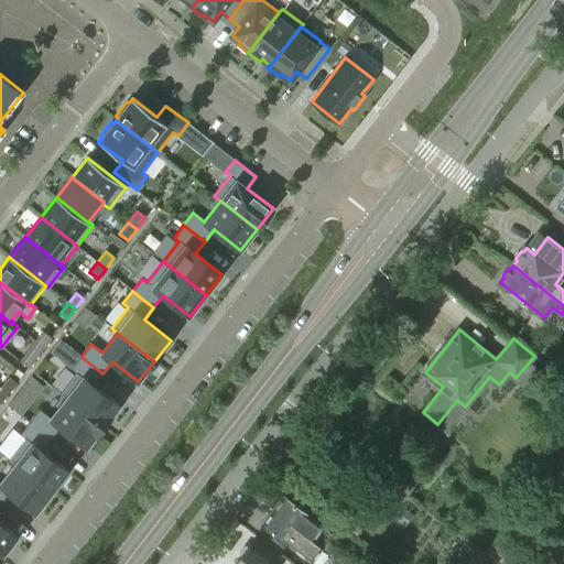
[(51,339),(44,334),(38,342),(45,347),(51,339)]
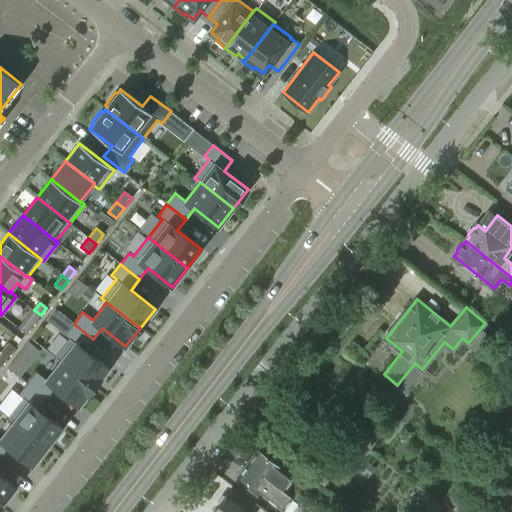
[(34,310),(19,330),(26,334),(41,315),(34,310)]
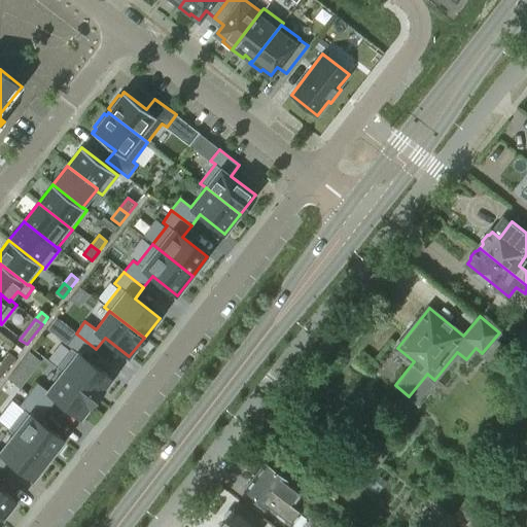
[(56,367),(62,373),(96,399),(111,379),(86,360),(96,349),(76,334),(67,345),(71,348),(56,367)]
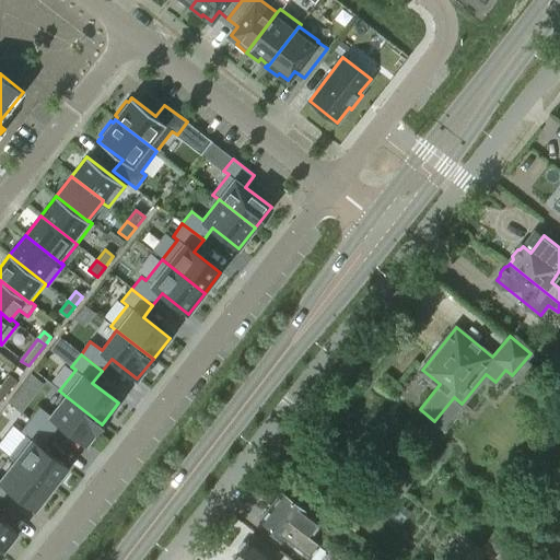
[(9,400),(24,411),(46,382),(31,371),(9,400)]
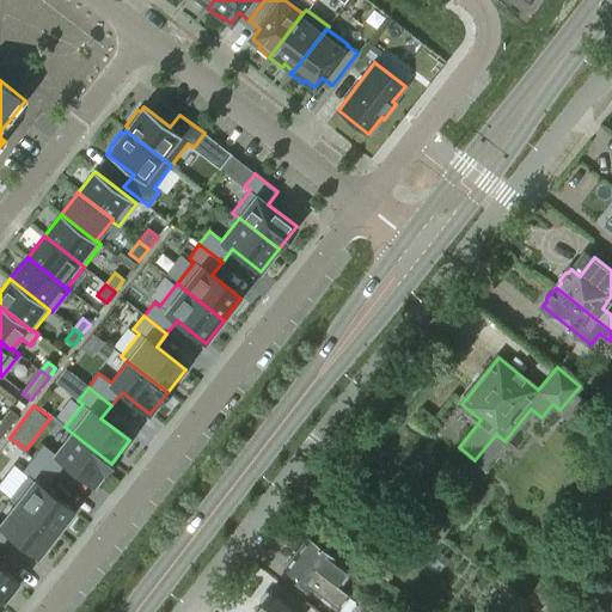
[(1,422),(10,428),(18,416),(11,410),(1,422)]
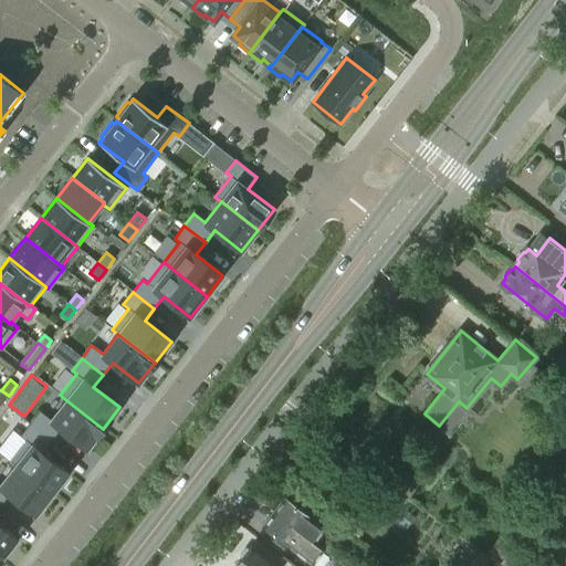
[(40,411),(30,423),(52,440),(61,428),(87,449),(103,429),(66,400),(51,420),(40,411)]
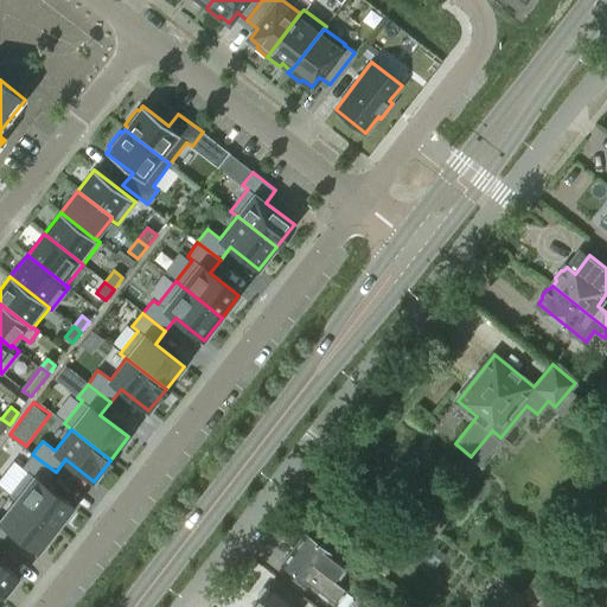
[(27,472),(10,494),(16,500),(56,530),(74,508),(45,485),(56,472),(32,454),(21,467),(27,472)]
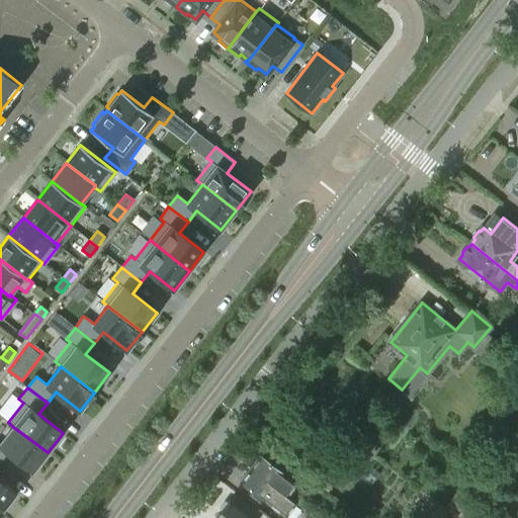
[(0,462),(0,463),(9,452),(33,471),(48,452),(13,427),(0,443),(0,462)]
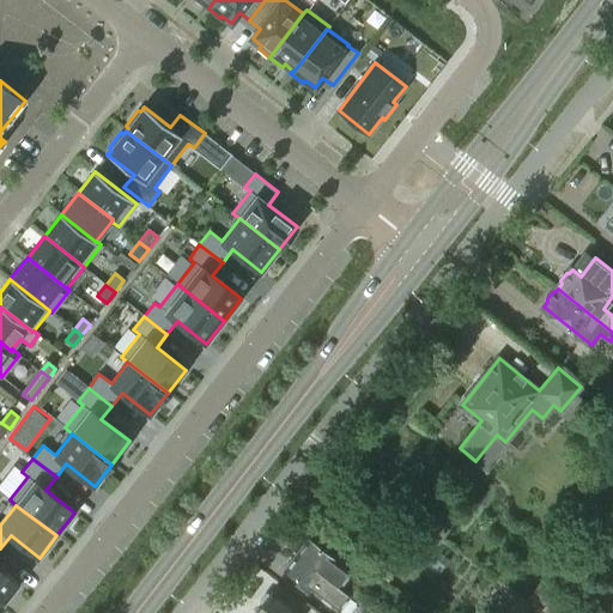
[(309,538),(297,552),(339,586),(351,571),(338,560),(309,538)]
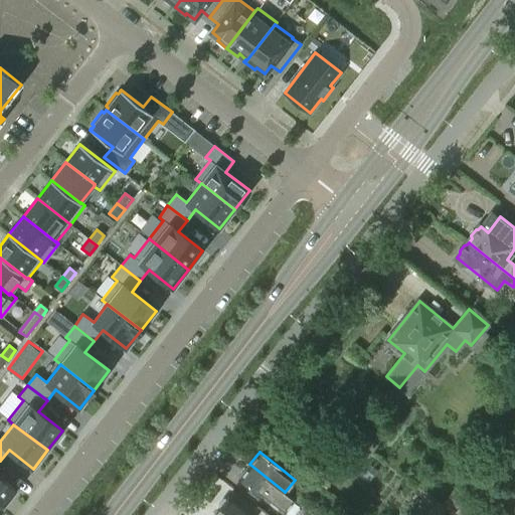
[(0,507),(1,509),(16,491),(0,478),(0,461),(0,460),(0,507)]
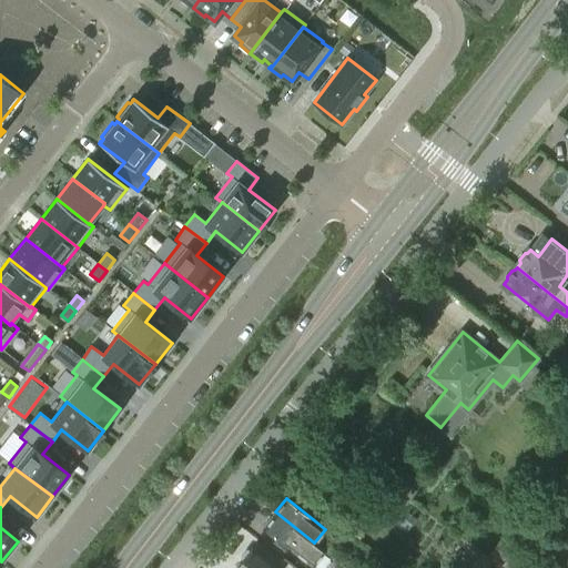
[(313,566),(325,551),(316,545),(314,543),(275,511),(264,527),(302,557),(303,557),(313,566)]
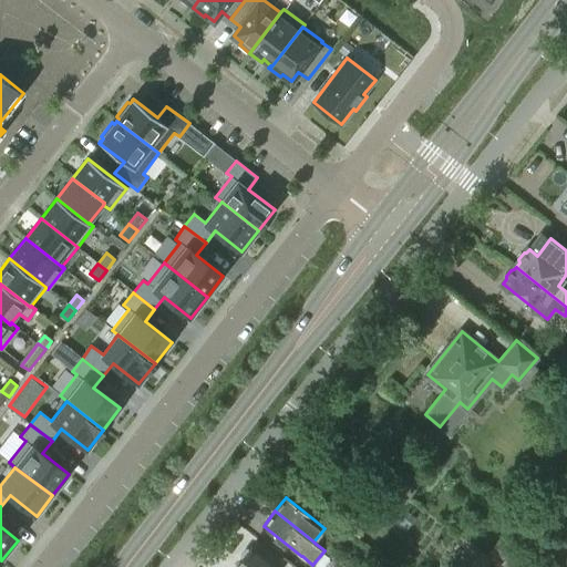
[(364,527),(352,517),(346,525),(359,535),(364,527)]
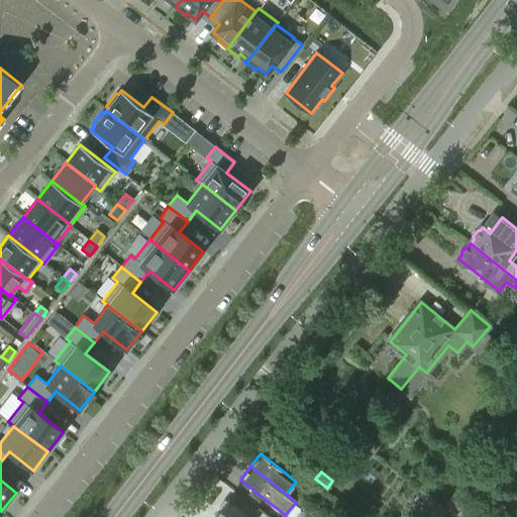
[(298,484),(288,496),(296,502),(305,509),(311,501),(306,498),(310,493),(298,484)]
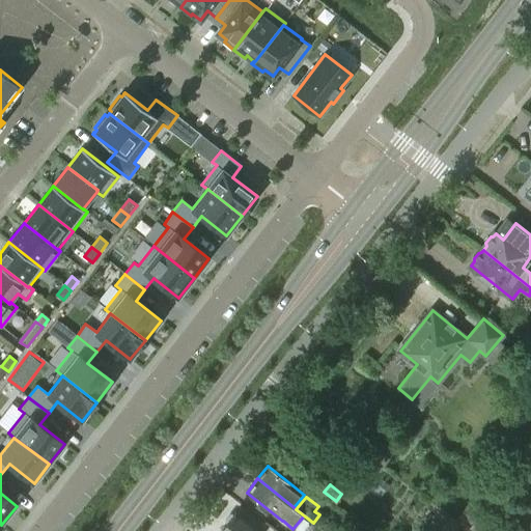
[(439,508),(421,530),(457,530),(463,526),(439,508)]
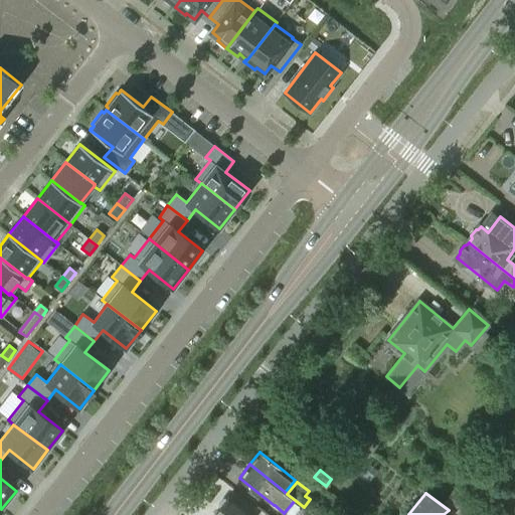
[(218,504),(220,508),(214,514),(252,514),(228,497),(226,499),(223,499),(218,504)]
